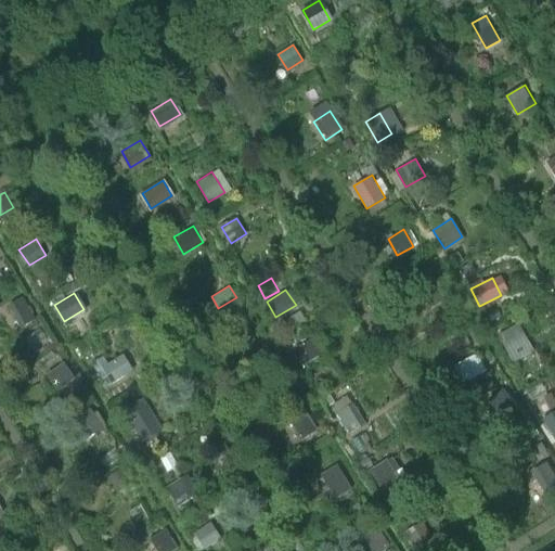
[(36,318),(22,296),(8,305),(22,328),(36,318)]
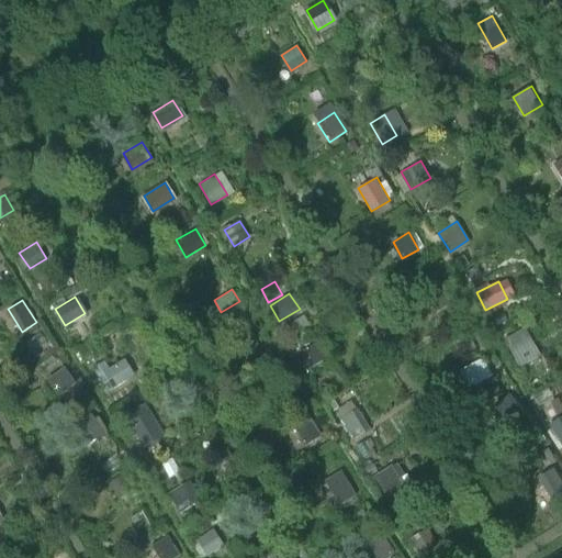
[(534,344),(523,325),(504,337),(515,356),(534,344)]
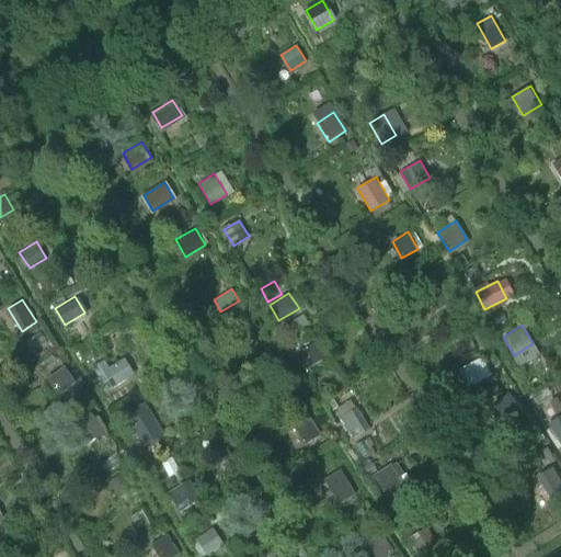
[(327,355),(317,341),(298,353),(307,367),(327,355)]
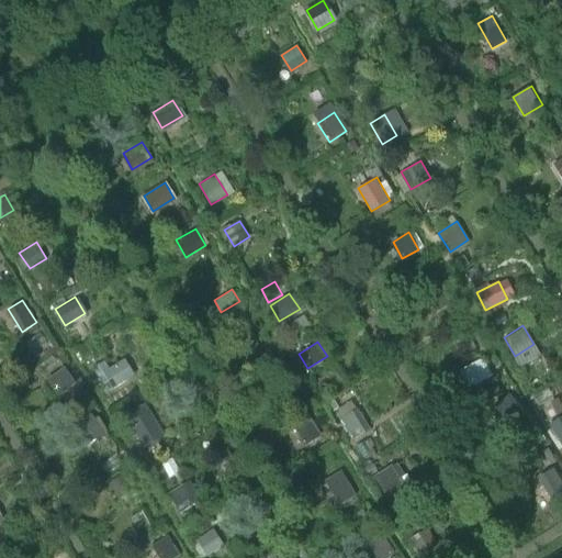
[(278,359),(268,344),(250,355),(259,370),(278,359)]
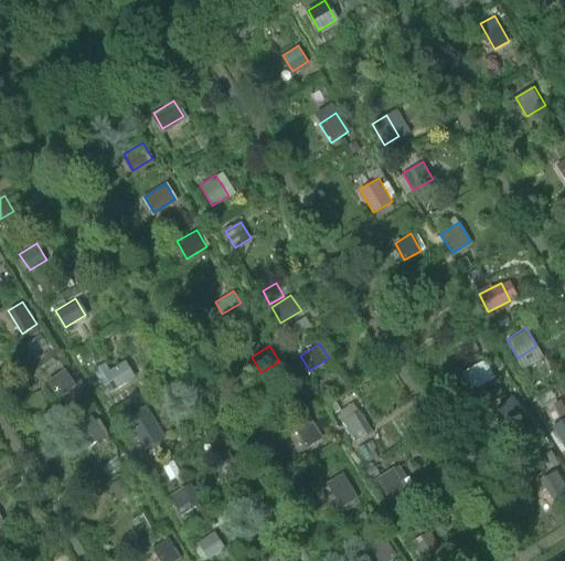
[(108,393),(136,376),(126,359),(110,369),(106,361),(94,369),(108,393)]
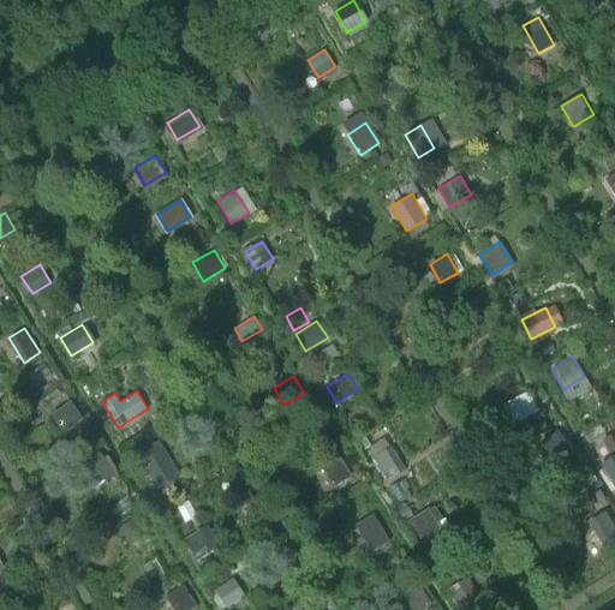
[(539,410),(529,390),(506,404),(515,422),(539,410)]
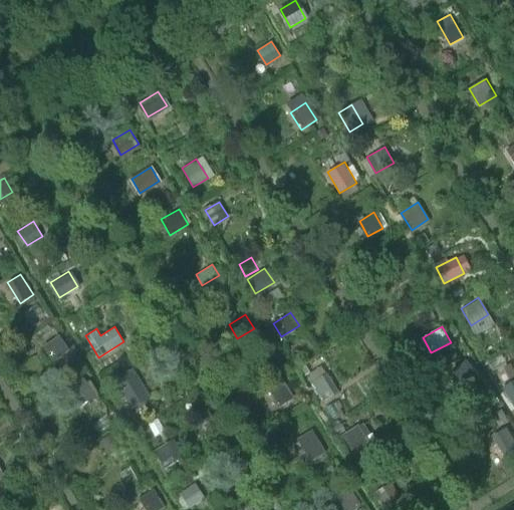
[(58,336),(45,345),(54,358),(67,349),(58,336)]
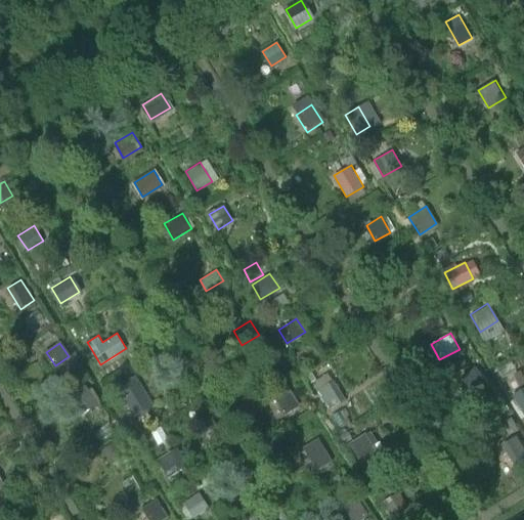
[(486,384),(475,365),(461,375),(472,392),(486,384)]
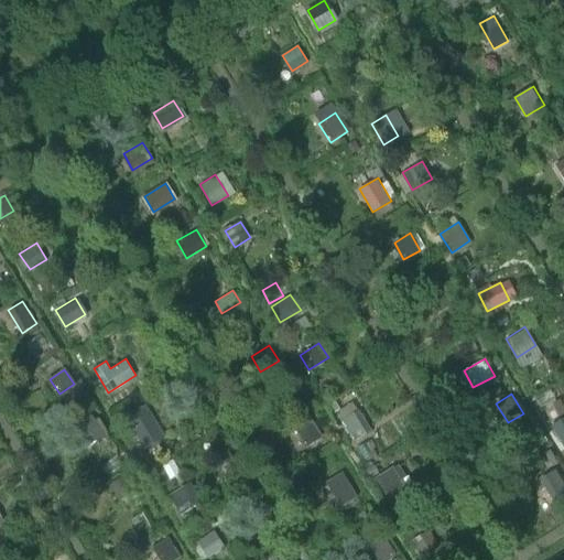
[(342,418),(355,439),(371,429),(358,408),(342,418)]
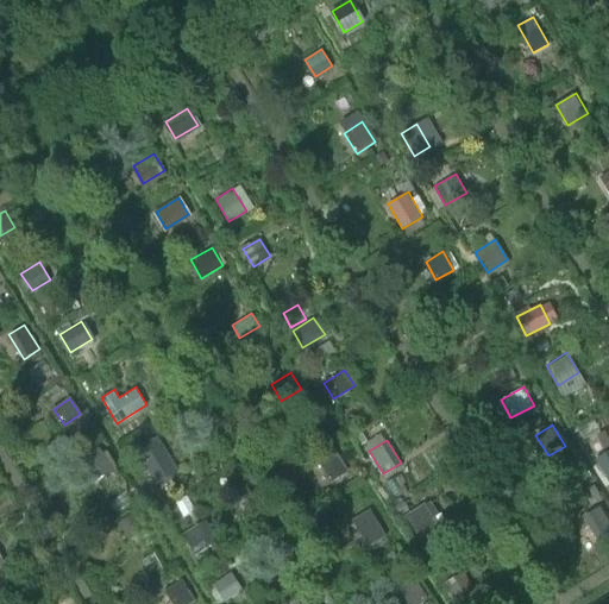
[(167,461),(156,445),(139,455),(149,472),(167,461)]
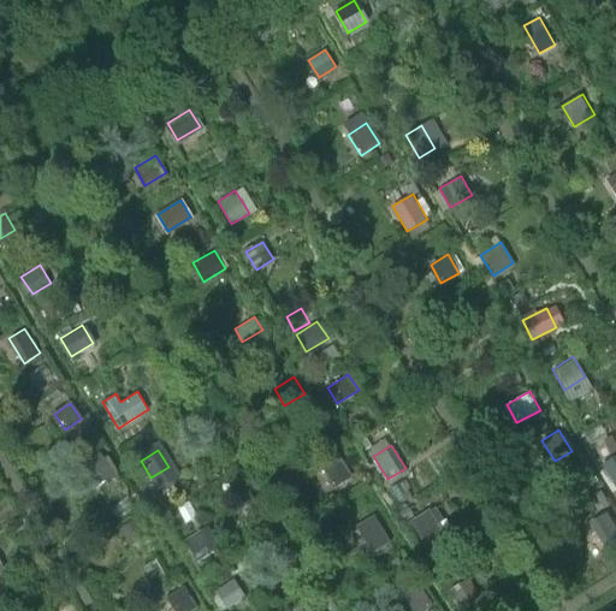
[(353,474),(338,451),(320,462),(336,486),(353,474)]
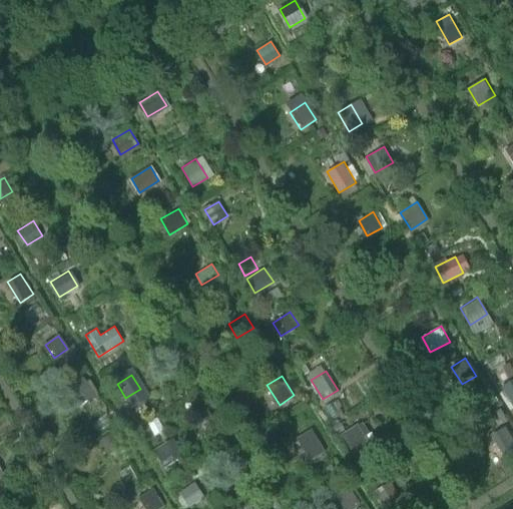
[(512,377),(500,385),(512,406),(512,377)]
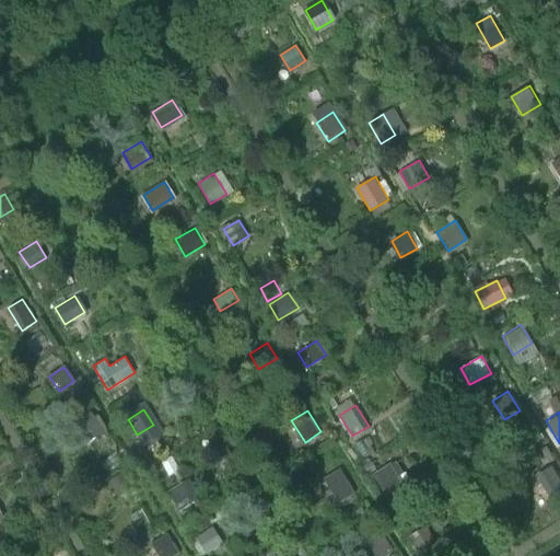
[(103,430),(91,414),(78,421),(90,439),(103,430)]
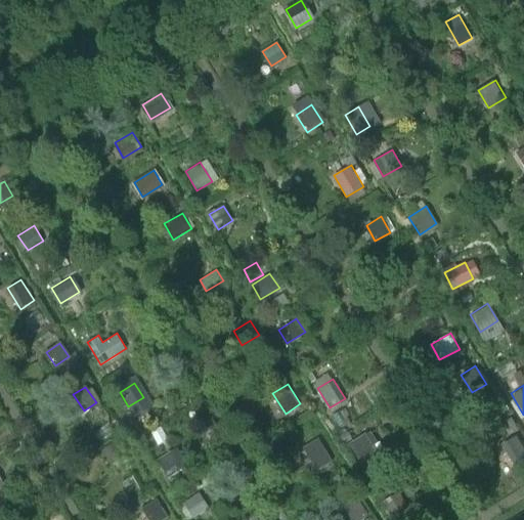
[(523,459),(523,448),(515,434),(500,442),(514,465),(523,459)]
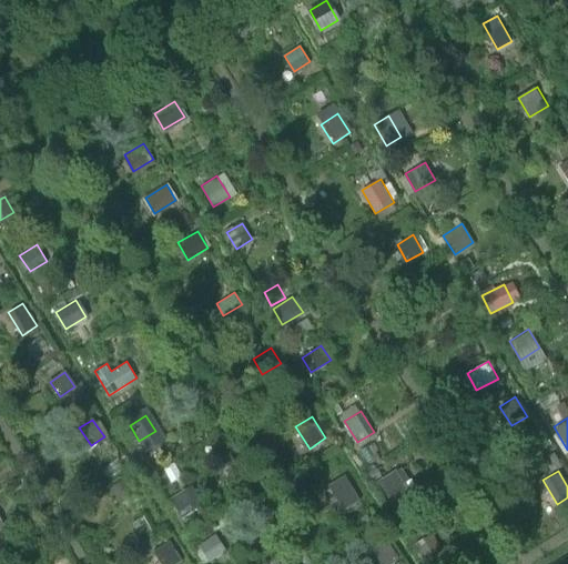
[(403,495),(389,473),(378,481),(392,502),(403,495)]
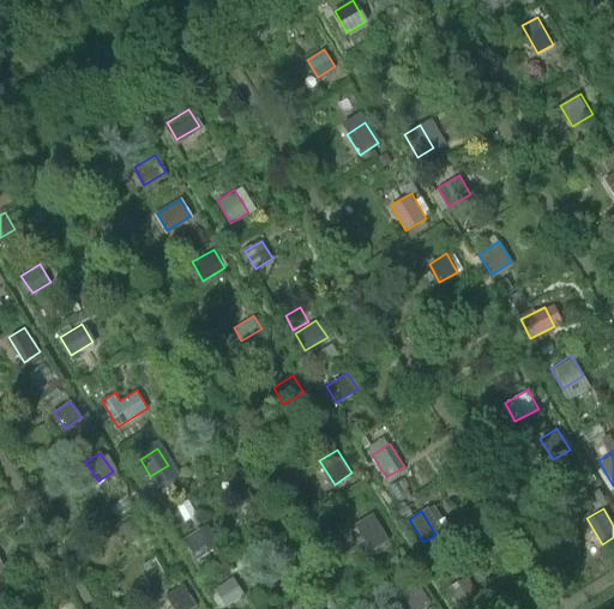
[(390,540),(373,512),(355,524),(371,550),(390,540)]
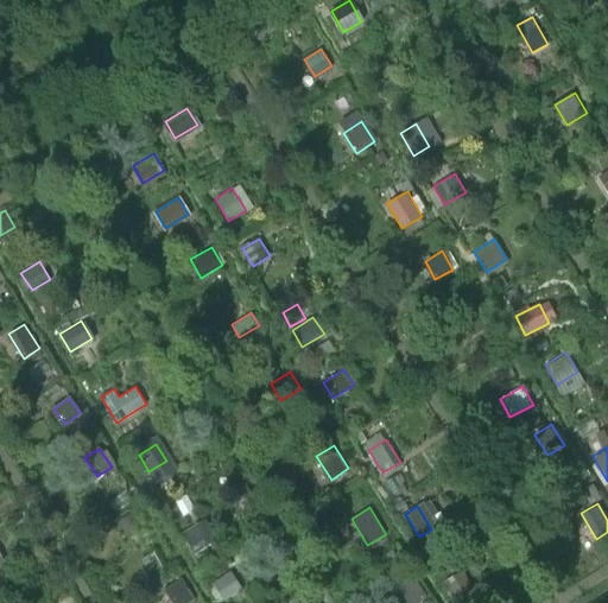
[(143,522),(134,511),(119,520),(126,533),(143,522)]
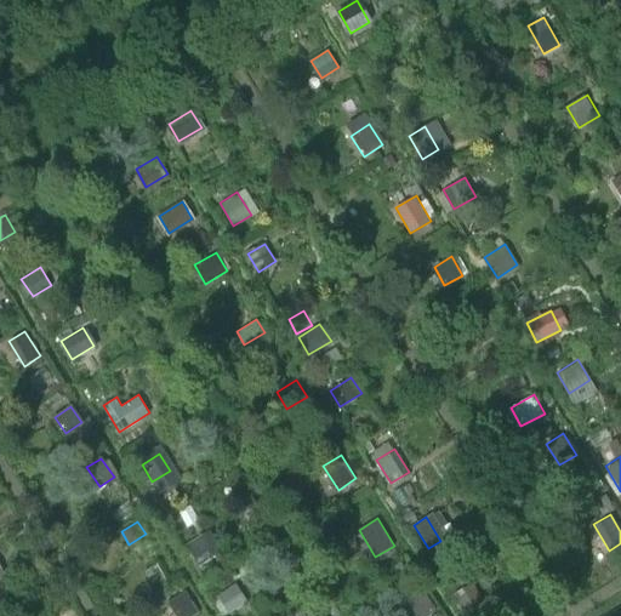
[(223,552),(211,531),(186,545),(199,566),(223,552)]
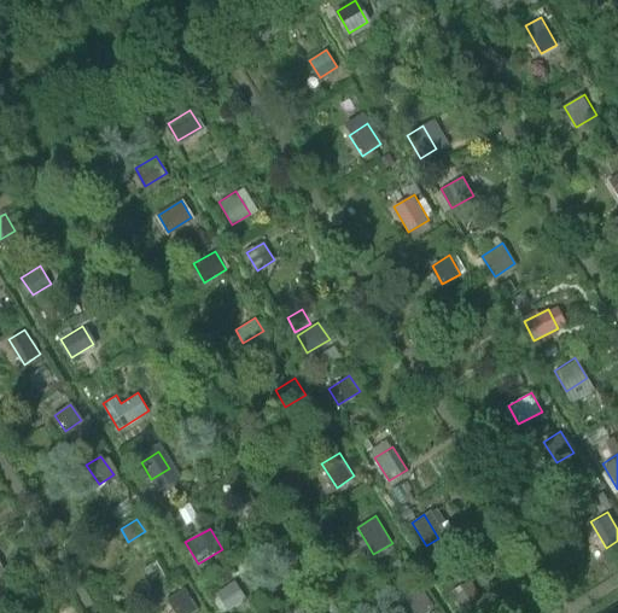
[(471,612),(485,605),(470,579),(452,591),(465,612),(471,612)]
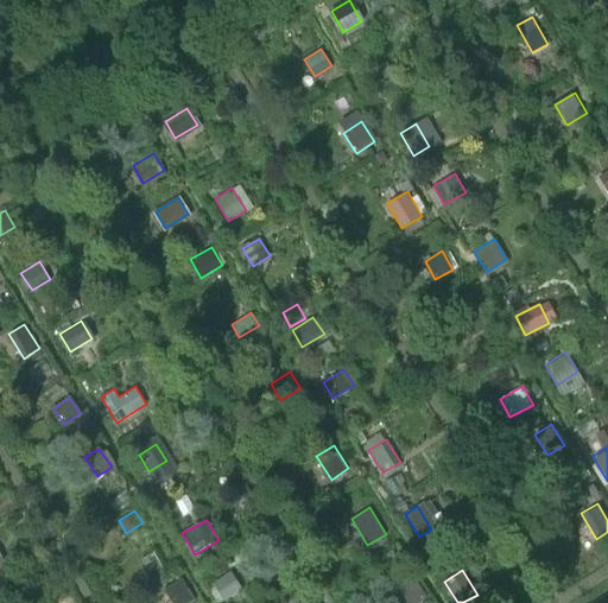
[(242,588),(233,571),(214,583),(225,600),(242,588)]
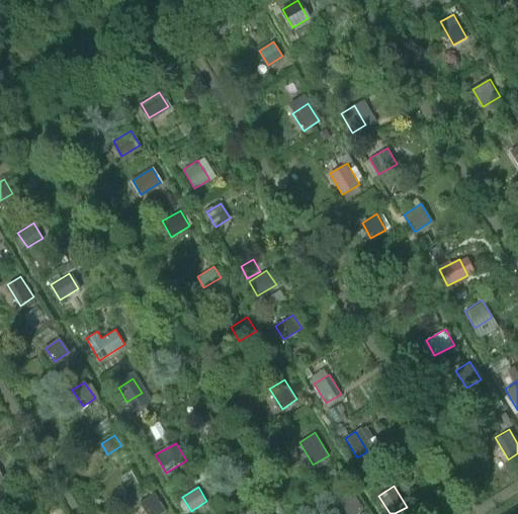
[(350,513),(359,508),(349,491),(338,498),(348,513),(350,513)]
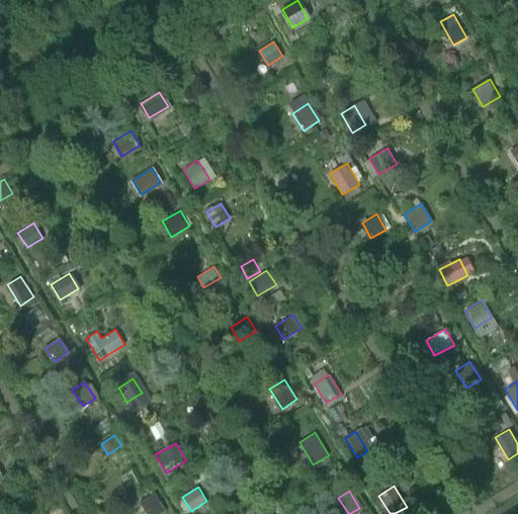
[(159,513),(165,511),(156,497),(142,505),(147,513),(159,513)]
